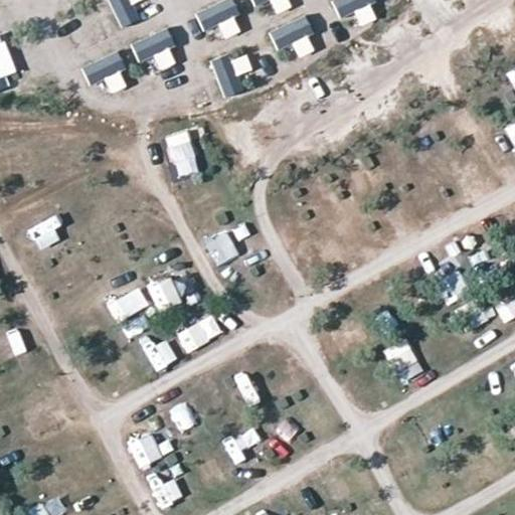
[(108,0),(117,26),(139,19),(134,5),(147,1),(146,0),(108,0)]
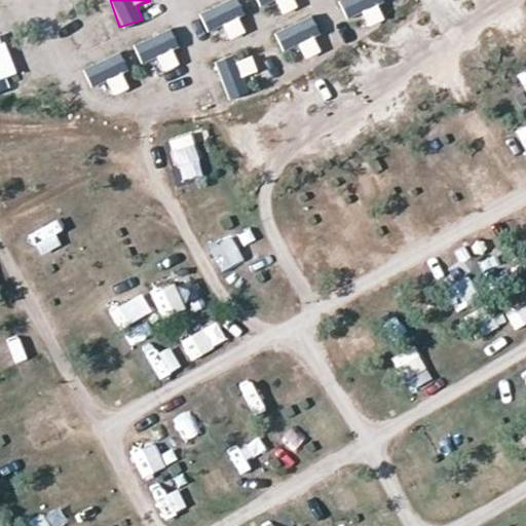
[(209,32),(242,14),(234,0),(226,0),(199,14),(209,32)]
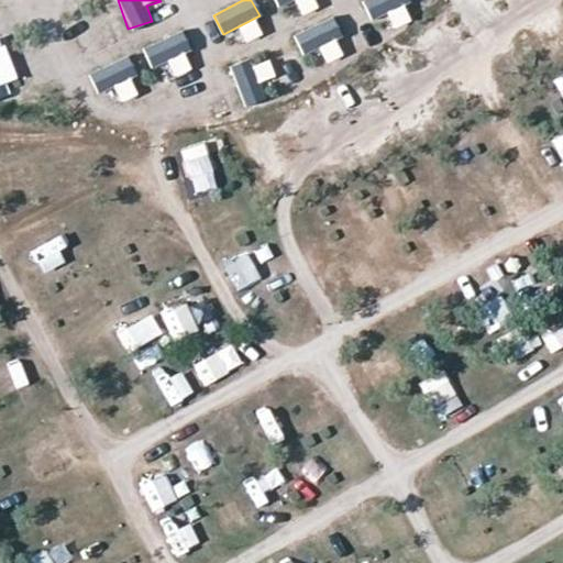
[(273,0),(277,9),(296,2),(300,15),(319,9),(316,0),(273,0)]
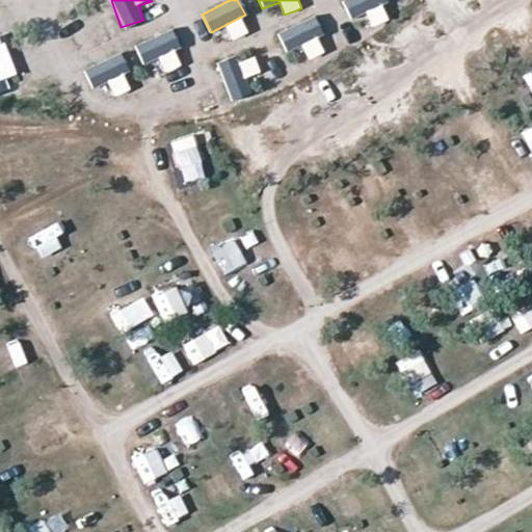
[(346,0),(362,32),(391,19),(381,0),(346,0)]
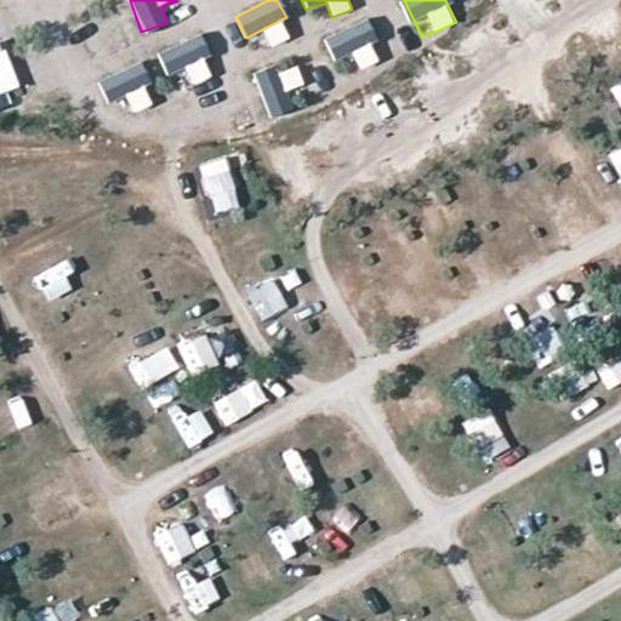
[(335,69),(377,56),(366,22),(324,35),(335,69)]
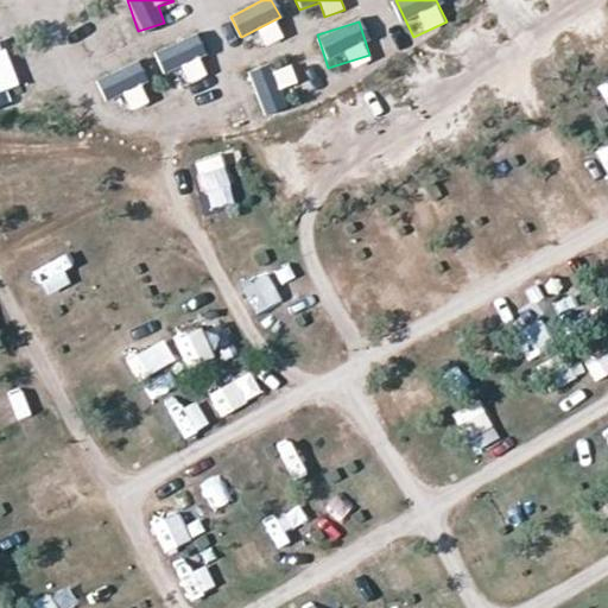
[(153,49),(162,74),(182,67),(188,83),(208,76),(195,36),(153,49)]
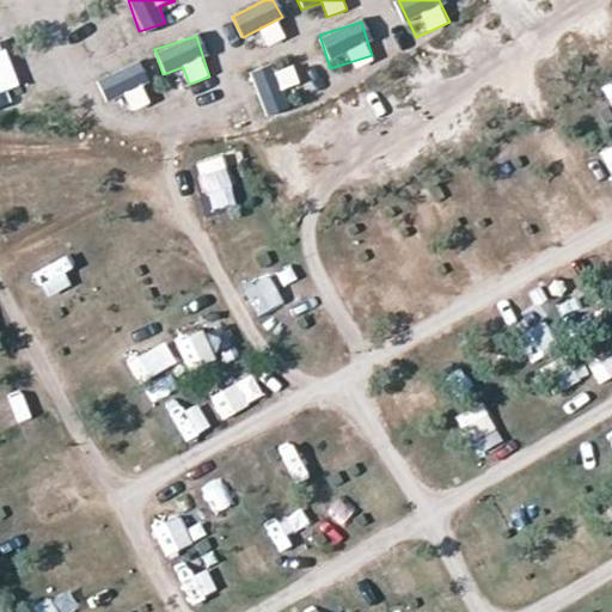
[(0,104),(22,97),(7,56),(0,59),(0,104)]
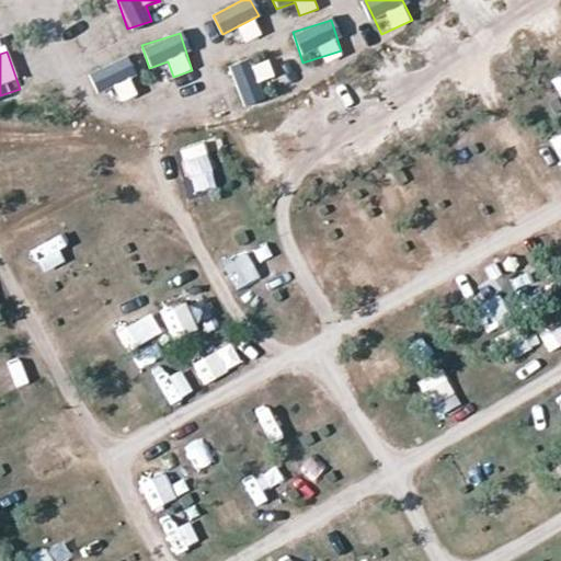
[(112,86),(121,102),(140,92),(122,56),(87,73),(96,93),(112,86)]
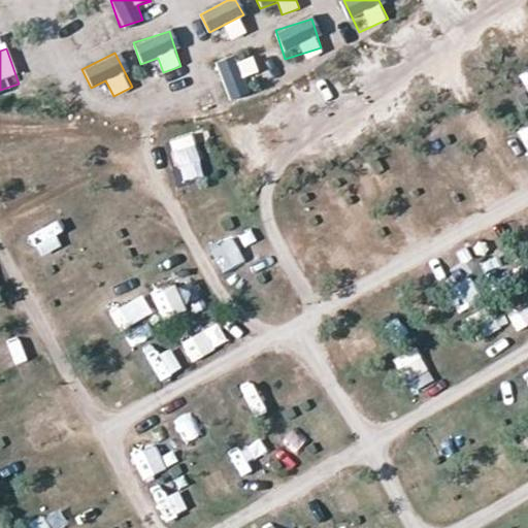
[(251,54),(216,65),(225,94),(260,81),(251,54)]
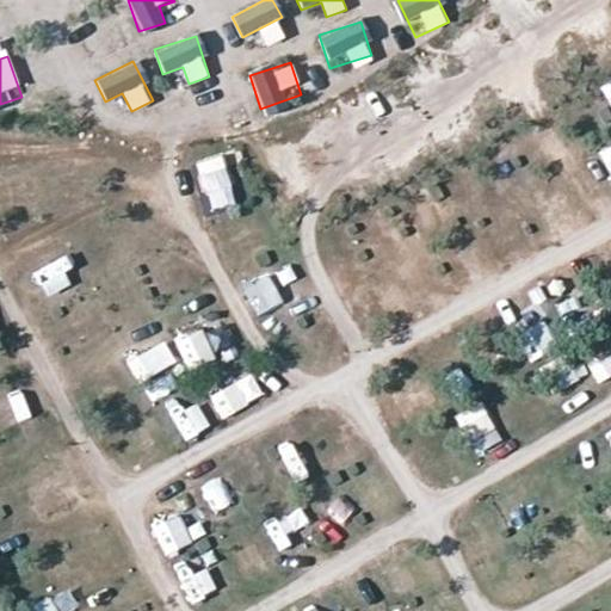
[(610,173),(610,144),(600,152),(610,173)]
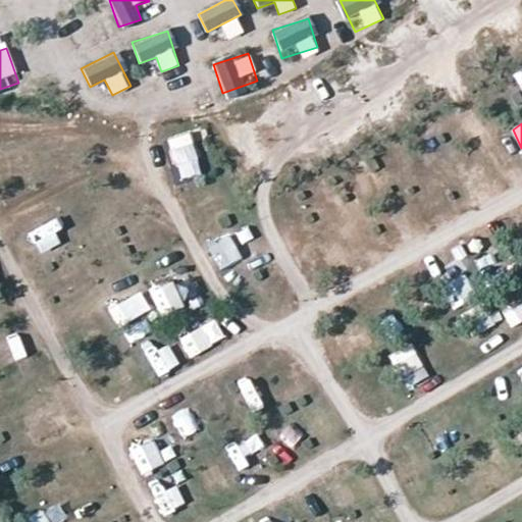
[(168,138),(179,179),(203,173),(192,132),(168,138)]
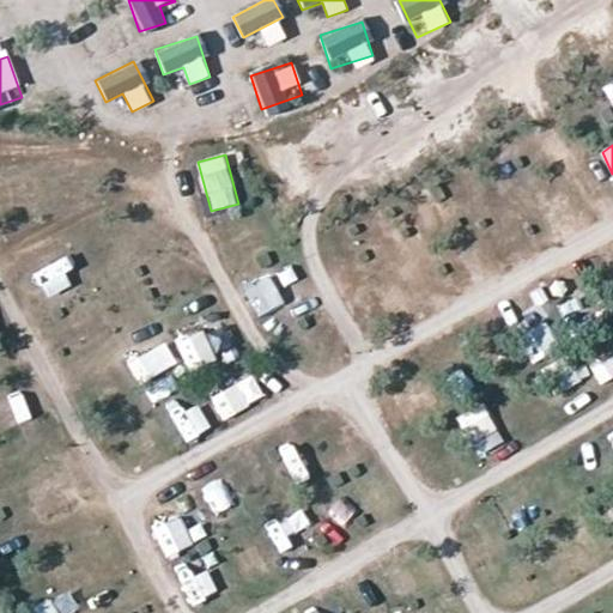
[(35,292),(71,267),(61,254),(25,279),(35,292)]
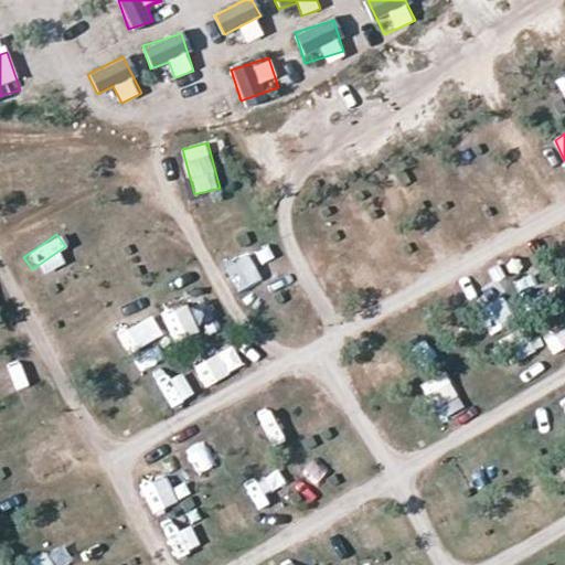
[(248,292),(270,286),(257,246),(236,253),(248,292)]
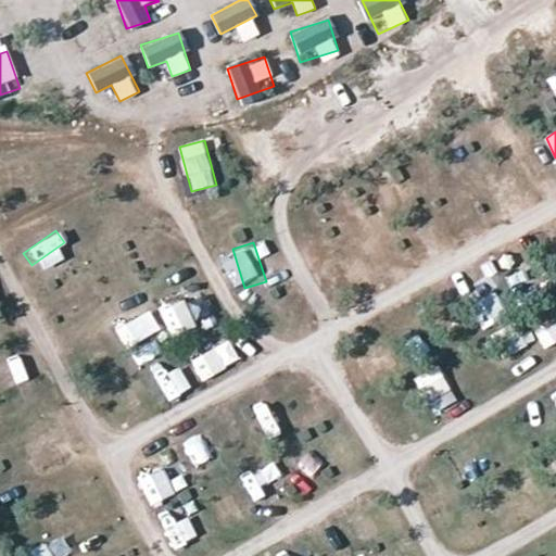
[(521,303),(543,294),(534,276),(514,285),(521,303)]
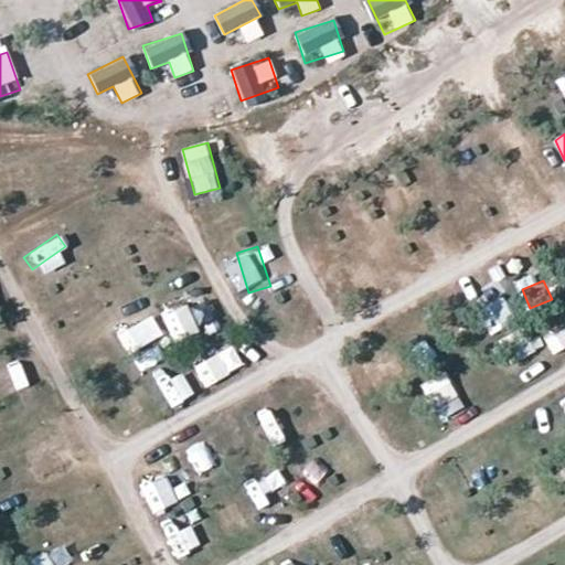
[(169,336),(217,321),(210,297),(162,312),(169,336)]
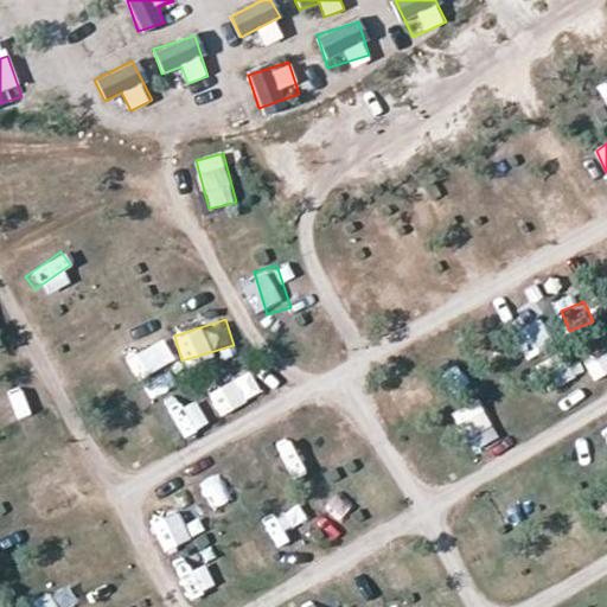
[(135,377),(174,363),(166,339),(126,355),(135,377)]
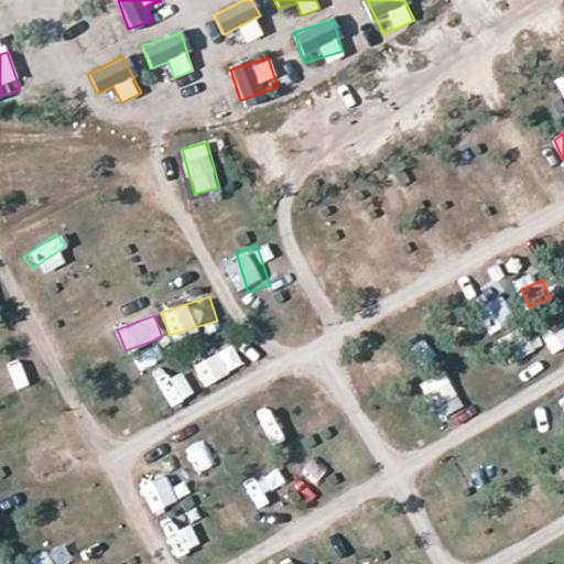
[(563,322),(540,336),(550,354),(563,345),(563,322)]
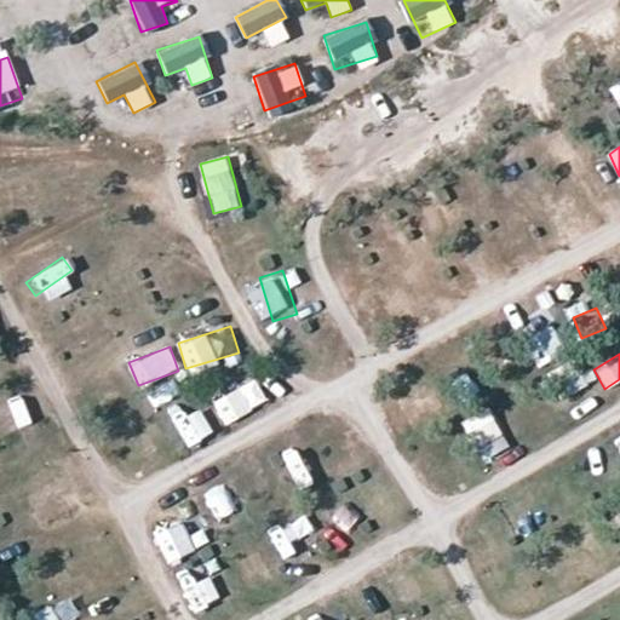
[(470,407),(489,396),(476,372),(457,383),(470,407)]
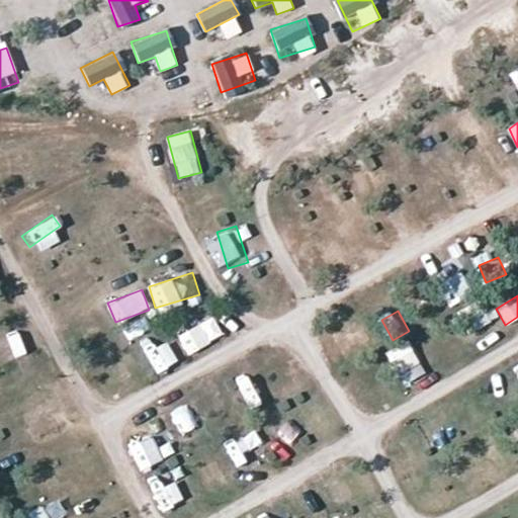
[(185,354),(224,338),(214,318),(177,333),(185,354)]
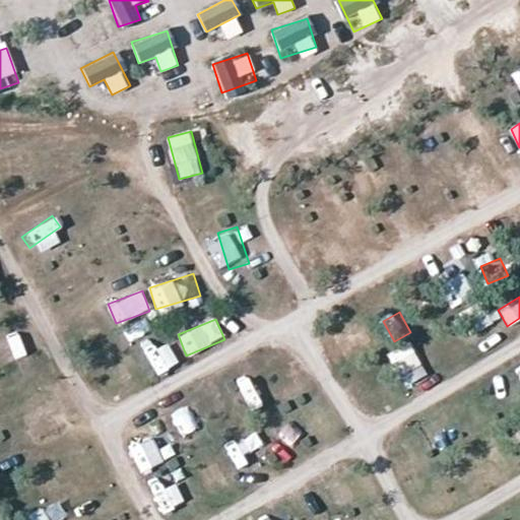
[(28,329),(10,341),(22,360),(41,347),(28,329)]
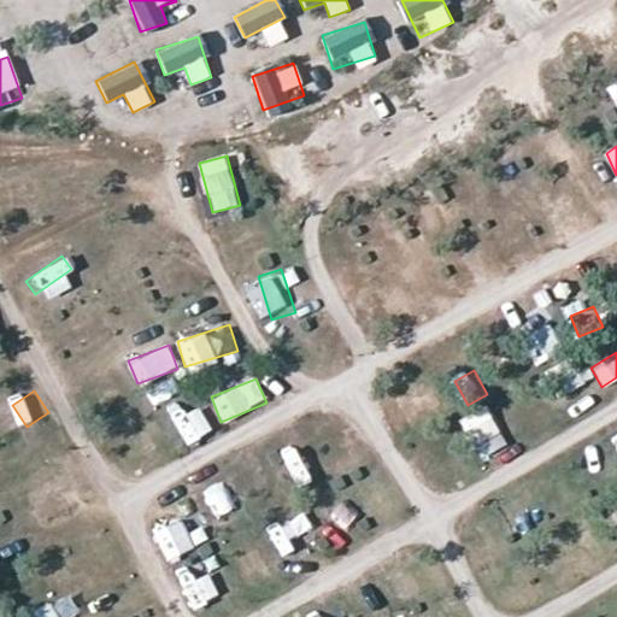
[(0,407),(0,442),(23,432),(10,404),(0,407)]
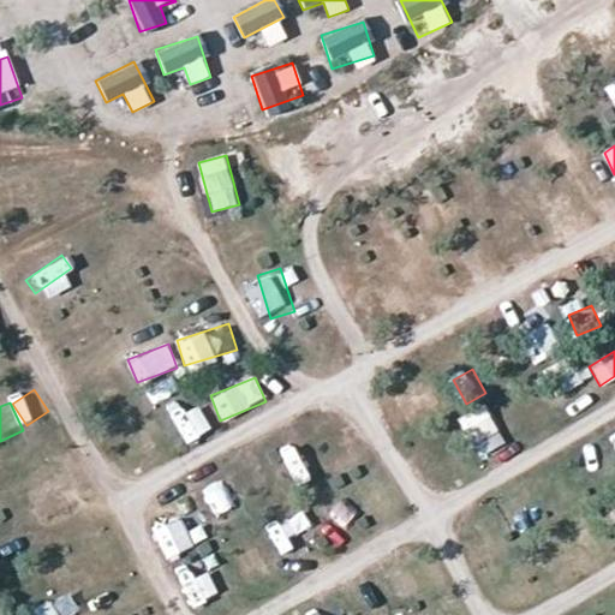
[(461,418),(485,455),(509,439),(487,402),(461,418)]
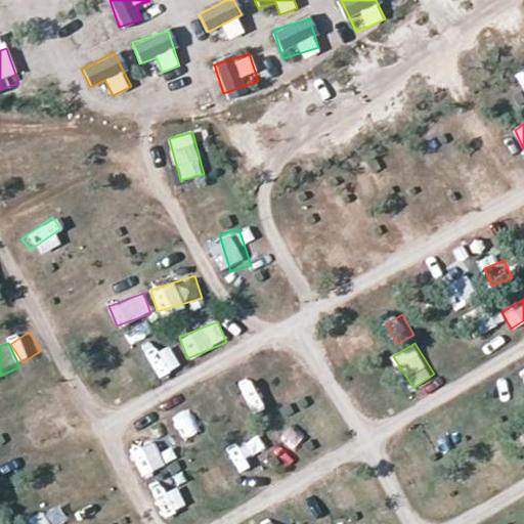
[(264,388),(242,398),(250,417),(272,406),(264,388)]
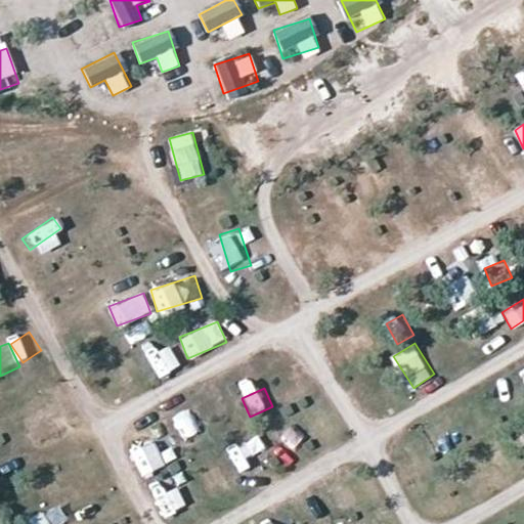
[(197,410),(172,419),(180,443),(205,436),(197,410)]
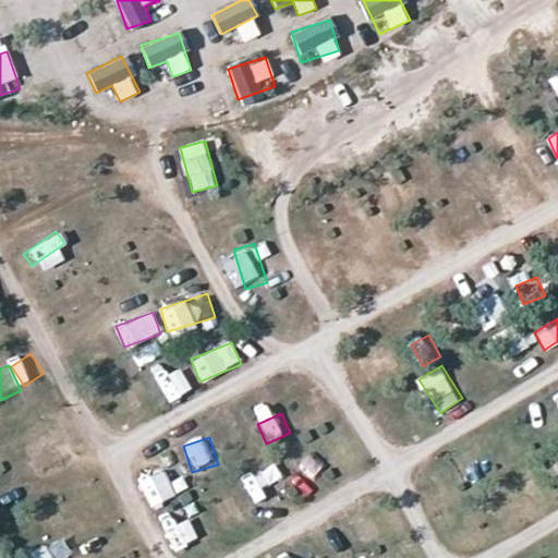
[(302,458),(286,466),(300,495),(316,487),(302,458)]
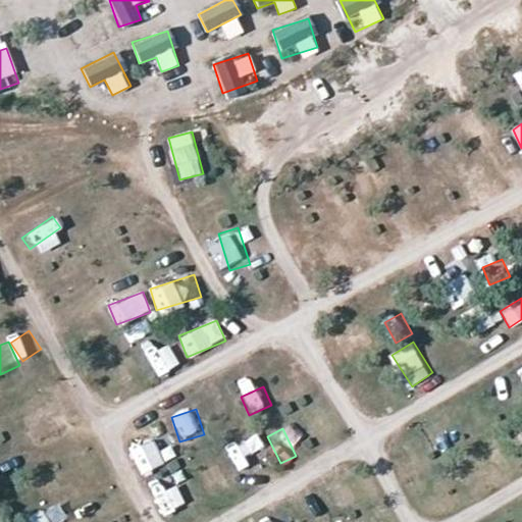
[(143,478),(166,468),(154,442),(131,454),(143,478)]
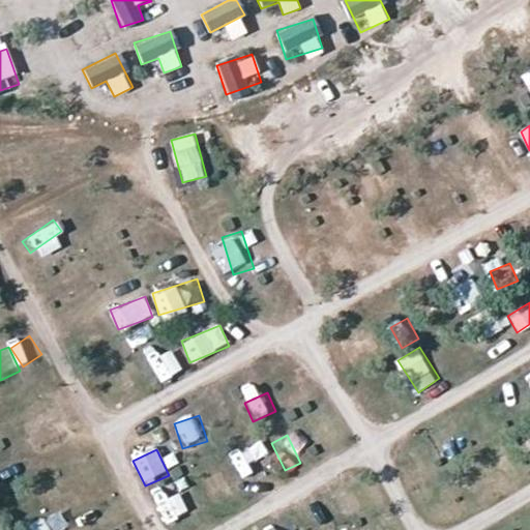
[(246,488),(257,481),(240,453),(230,460),(246,488)]
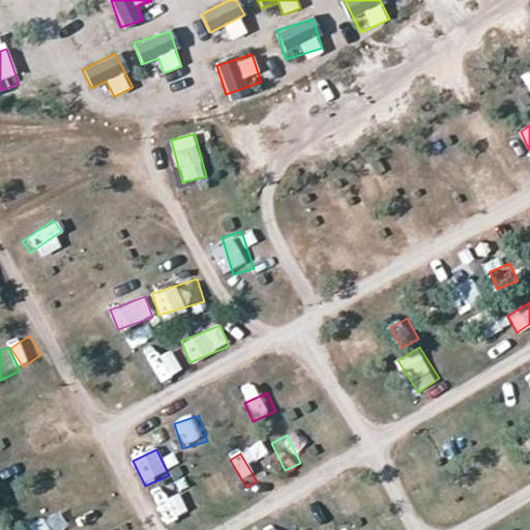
[(194,482),(155,495),(163,518),(201,506),(194,482)]
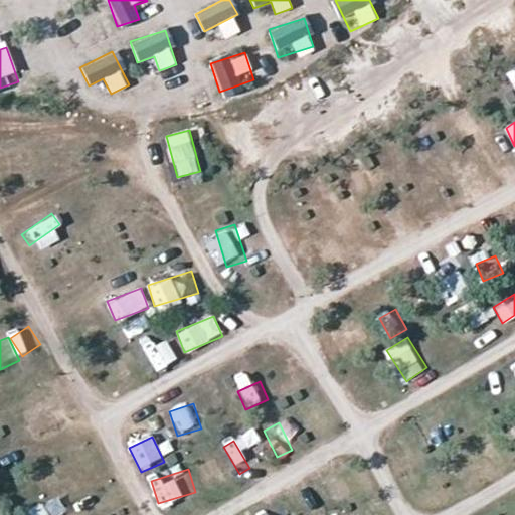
[(18,514),(43,514),(39,505),(18,514)]
